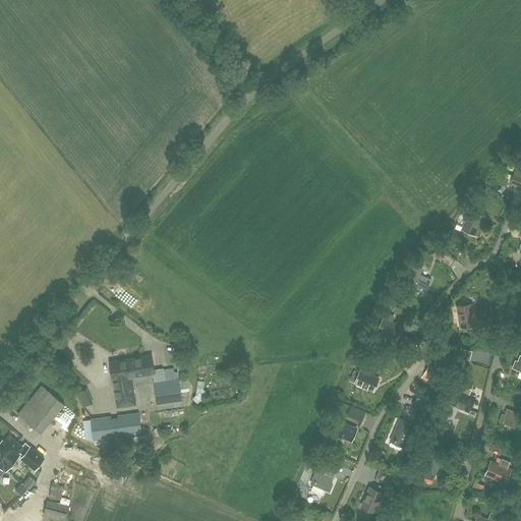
[(520,168),(517,166),(509,184),(520,189),(520,168)]
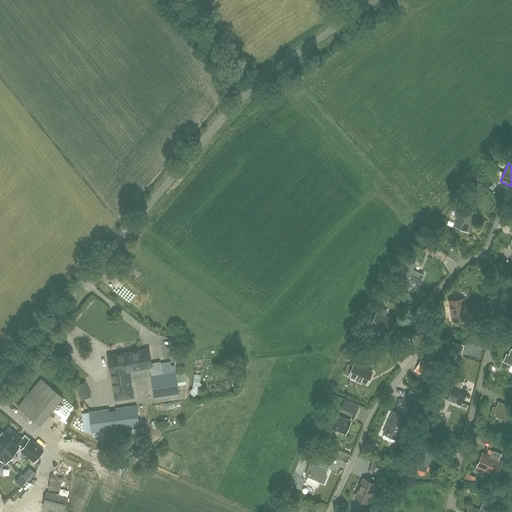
[(466,231),(473,216),(467,213),(468,210),(461,207),(455,223),(461,226),(460,228),(466,231)]
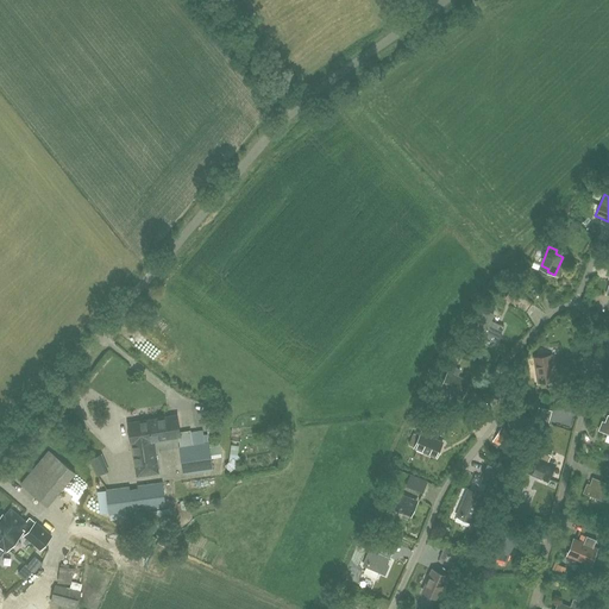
[(519,302),(522,296),(513,292),(510,297),(519,302)]
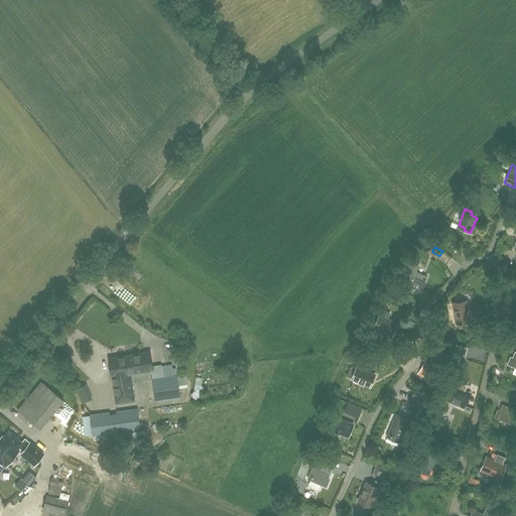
[(423,283),(426,276),(422,275),(415,272),(417,266),(410,263),(402,281),(420,289),(423,283)]
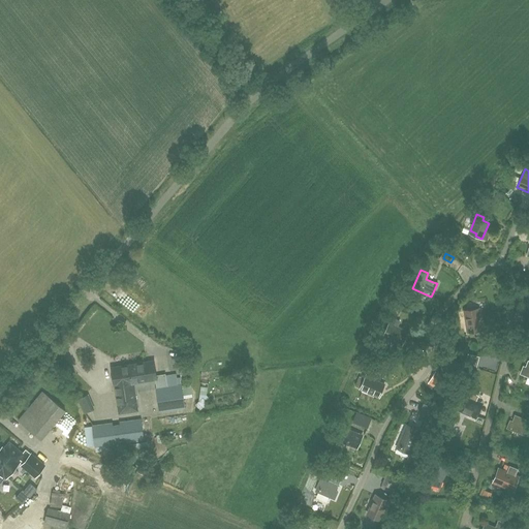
[(125,300),(123,304),(128,306),(133,294),(113,284),(109,292),(125,300)]
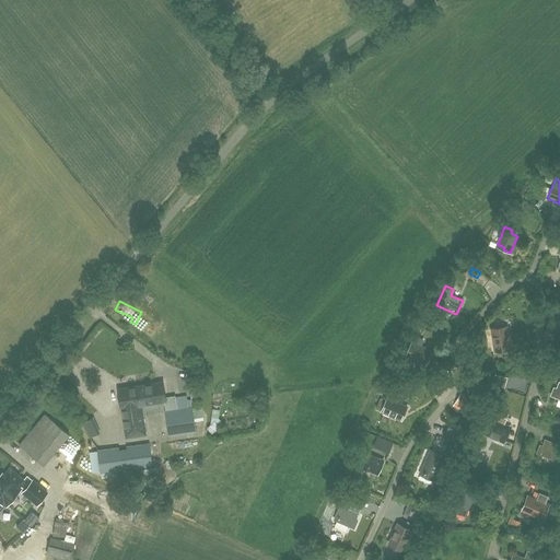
[(142,315),(133,325),(142,333),(151,323),(142,315)]
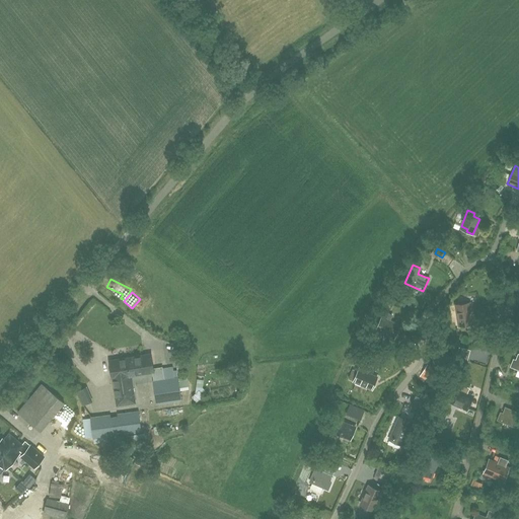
[(465,324),(472,323),(469,306),(463,307),(462,304),(455,305),(458,322),(464,321),(465,324)]
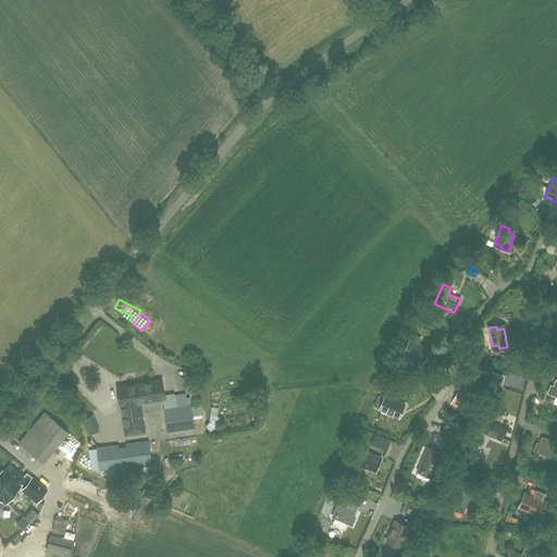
[(429,349),(426,348),(418,344),(420,338),(411,335),(406,348),(408,349),(406,356),(423,363),(429,349)]
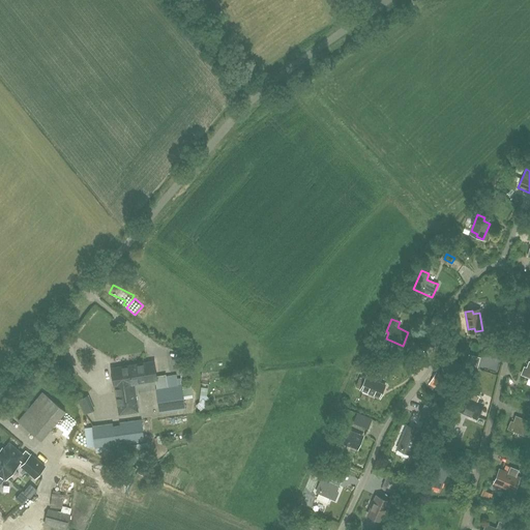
[(472,354),(469,363),(479,366),(482,357),(472,354)]
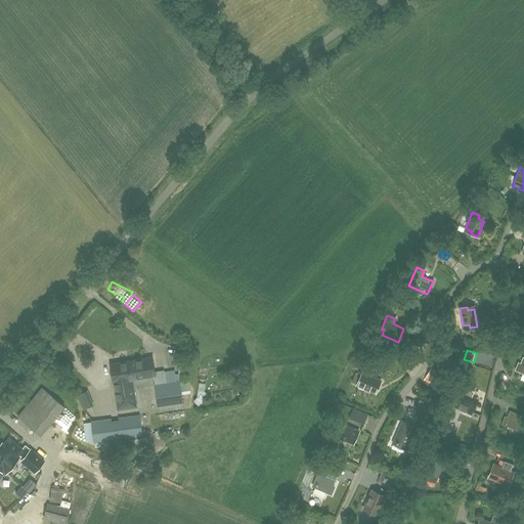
[(155,376),(155,373),(151,358),(111,364),(112,373),(110,374),(111,380),(113,381),(113,382),(114,382),(118,409),(135,406),(131,380),(155,376)]
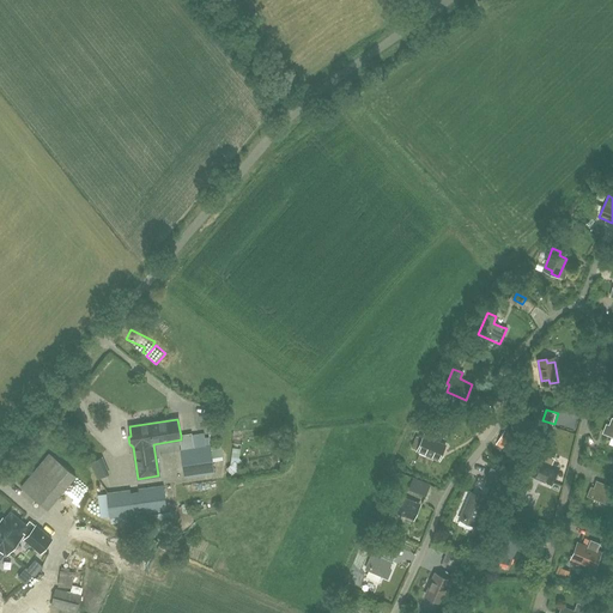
[(507,439),(514,429),(505,424),(499,435),(507,439)]
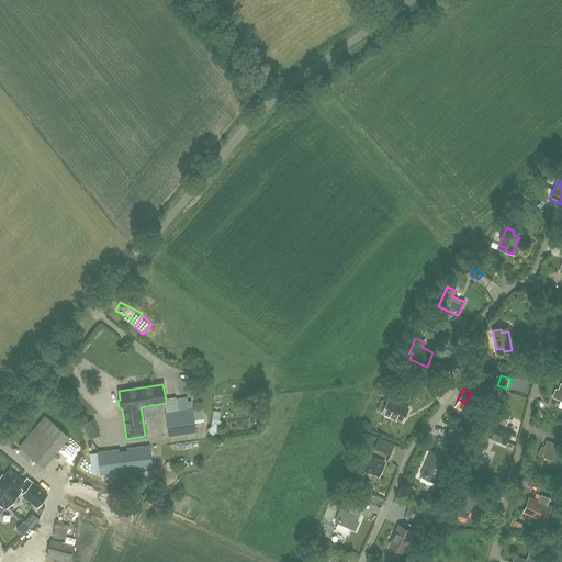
[(403,423),(405,415),(403,414),(405,407),(398,404),(401,398),(391,394),(385,407),(389,408),(385,415),(403,423)]
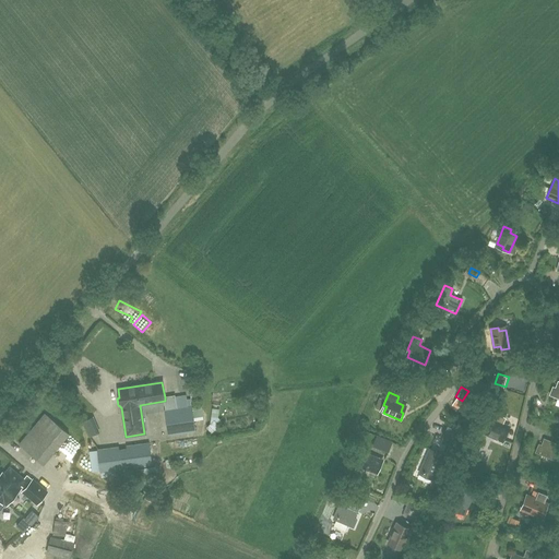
[(176,395),(165,397),(165,401),(166,411),(164,411),(168,436),(195,431),(191,406),(178,408),(176,395)]
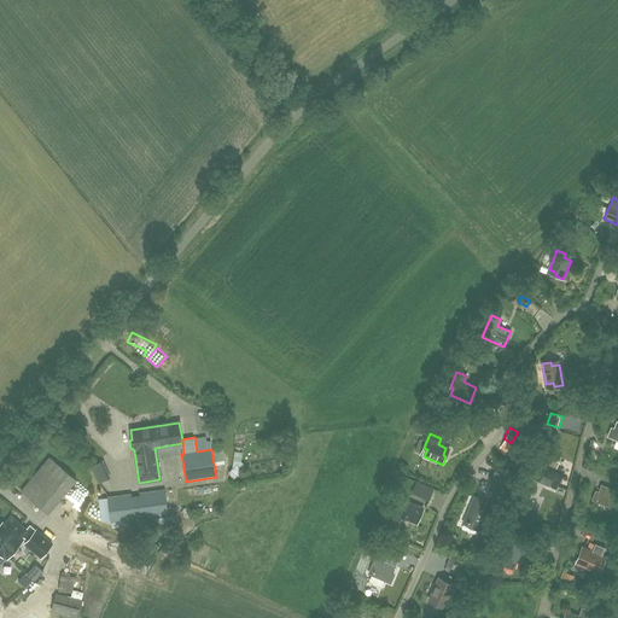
[(558,462),(543,456),(537,471),(540,472),(537,479),(555,488),(559,479),(557,478),(559,471),(555,470),(558,462)]
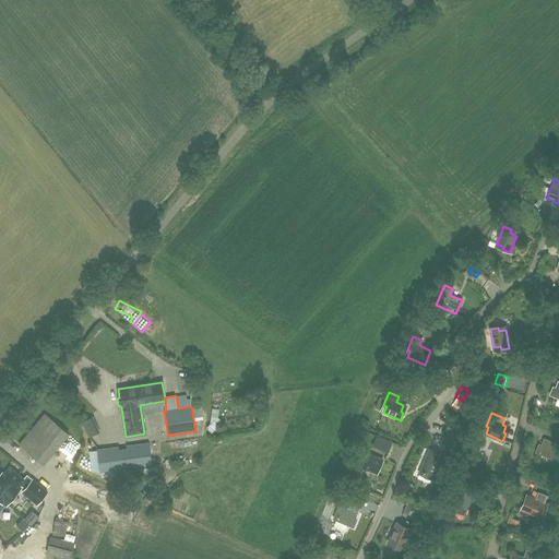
[(44,465),(69,435),(46,416),(21,447),(44,465)]
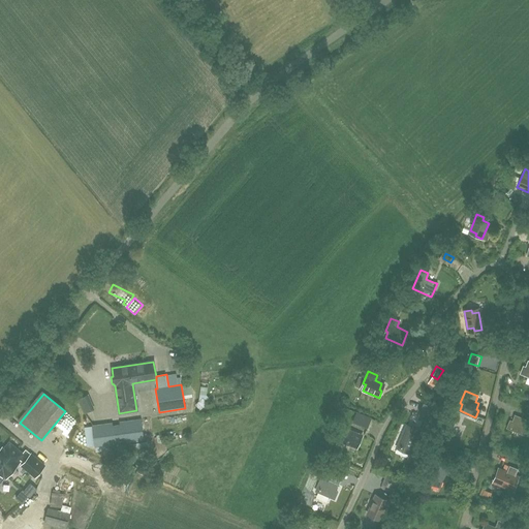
[(196,403),(201,409),(212,401),(207,395),(196,403)]
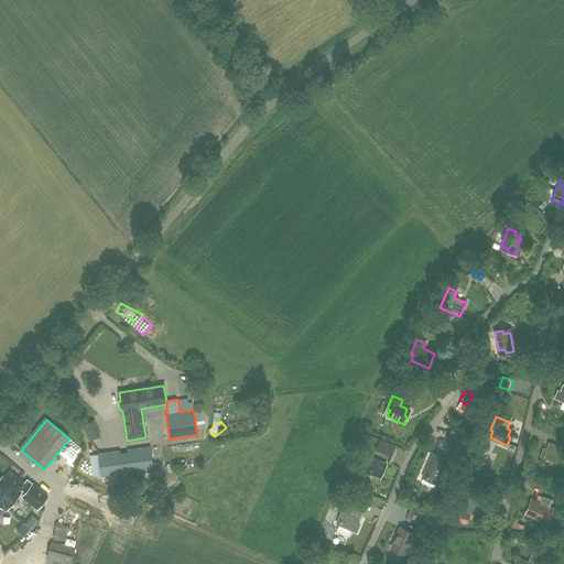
[(380,440),(377,449),(392,456),(396,446),(380,440)]
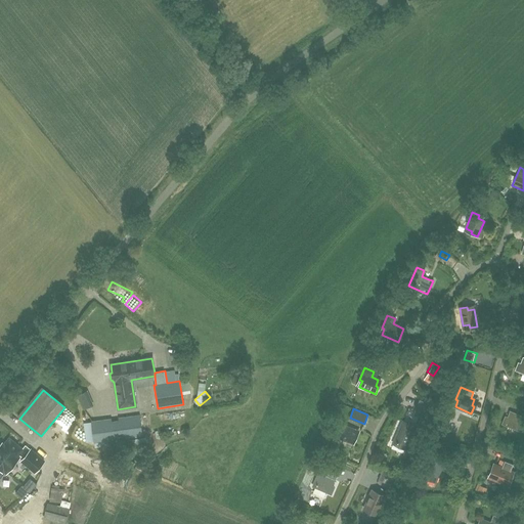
[(523,425),(523,424),(523,417),(511,411),(508,418),(506,417),(503,424),(519,430),(521,424),(523,425)]
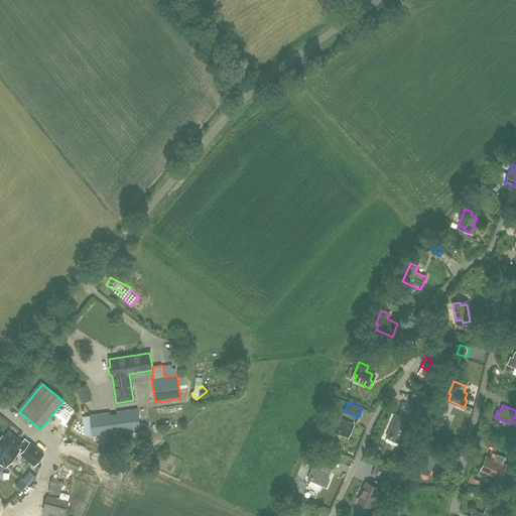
[(119,429),(120,432),(122,448),(146,445),(143,429),(140,429),(138,408),(117,411),(117,414),(110,415),(110,412),(90,415),(93,435),(112,433),(112,430),(119,429)]
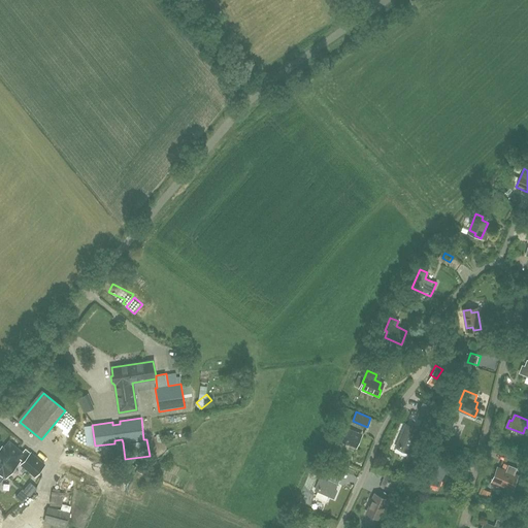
[(356,439),(359,433),(343,426),(340,433),(342,434),(340,440),(356,448),(359,440),(356,439)]
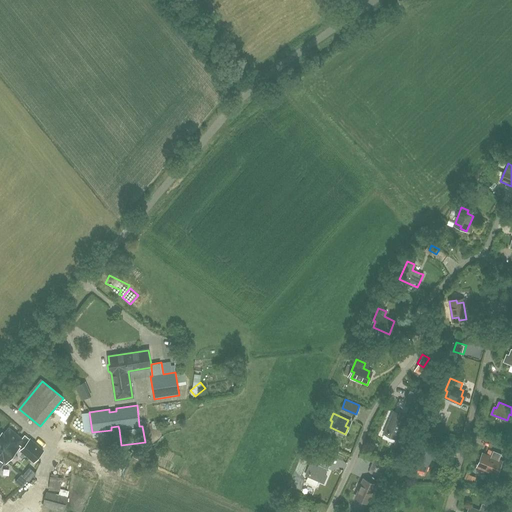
[(397,439),(403,423),(397,421),(398,418),(392,416),(385,431),(391,434),(390,436),(397,439)]
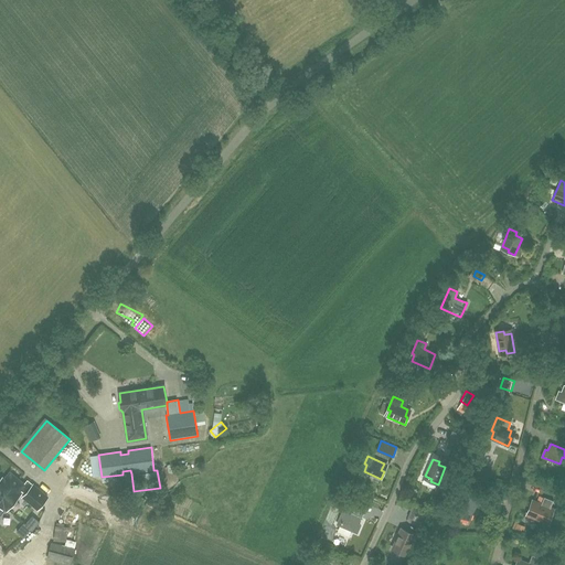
[(0,513),(6,508),(7,510),(9,508),(20,493),(23,497),(38,509),(48,497),(28,480),(24,484),(23,484),(10,473),(4,480),(2,479),(1,481),(0,480),(0,513)]
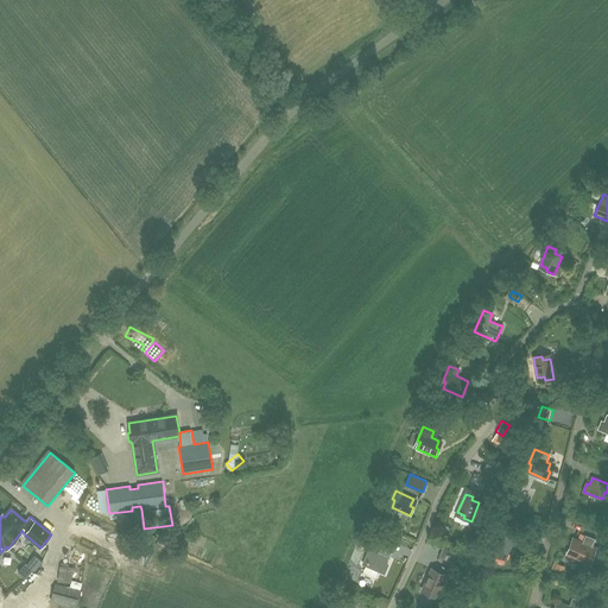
[(505,559),(512,540),(510,539),(511,537),(496,531),(491,546),(493,548),(491,555),(505,559)]
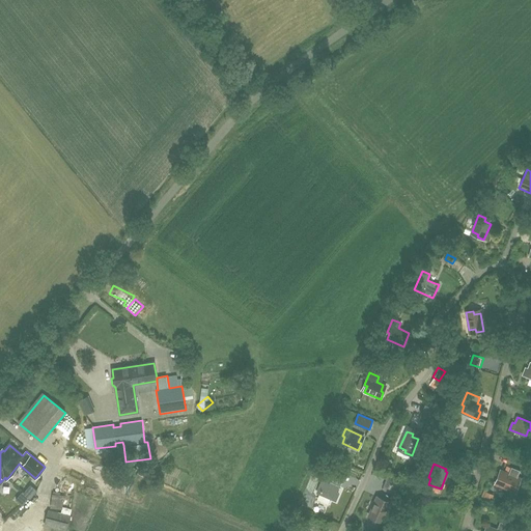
[(330,465),(326,472),(332,474),(335,467),(330,465)]
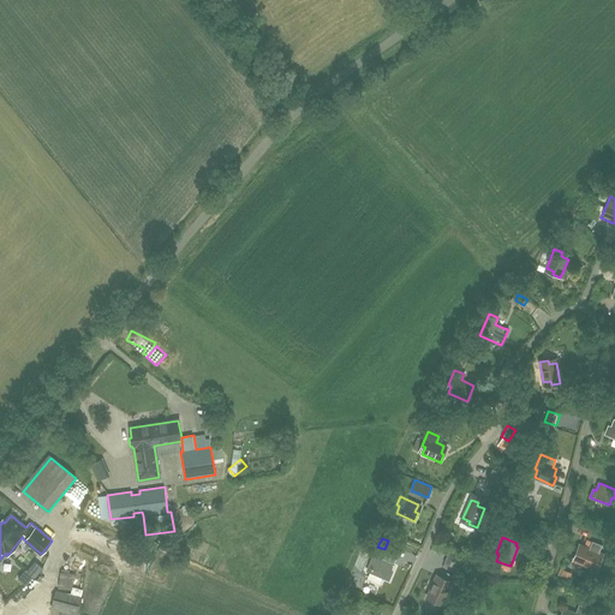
[(599,562),(602,554),(599,553),(603,545),(593,541),(590,549),(584,547),(580,554),(578,553),(574,560),(596,569),(599,562)]
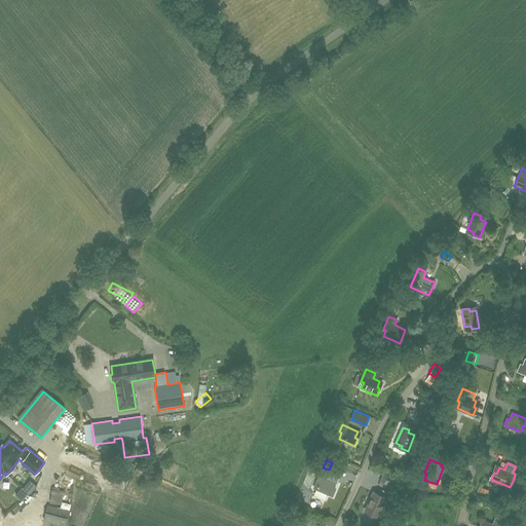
[(333,496),(336,489),(333,488),(335,482),(328,479),(330,473),(323,470),(316,482),(320,483),(316,489),(333,496)]
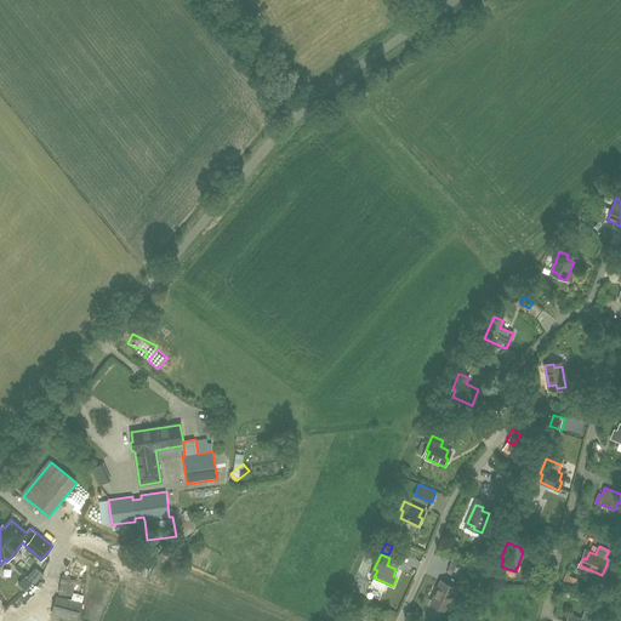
[(613,570),(617,562),(611,559),(607,568),(613,570)]
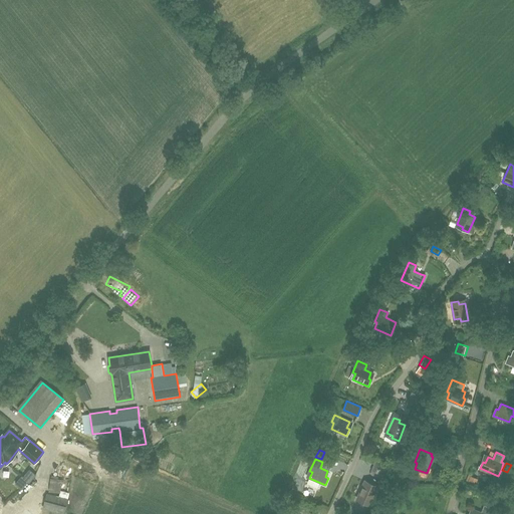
[(27,481),(27,480),(23,476),(21,475),(15,483),(21,488),(27,481)]
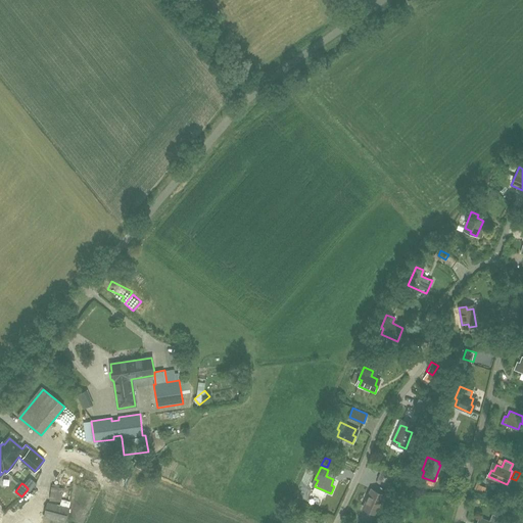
[(485,487),(479,484),(477,490),(483,492),(485,487)]
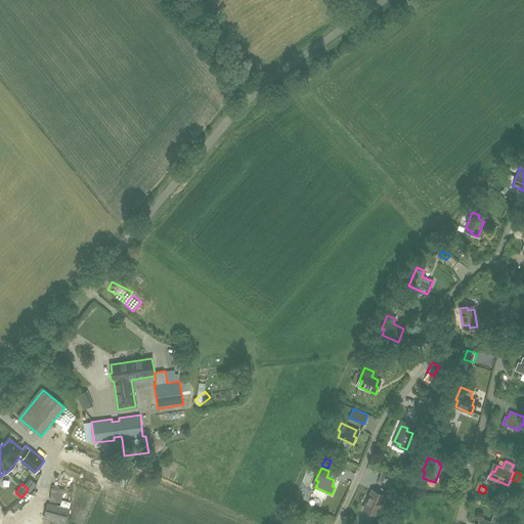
[(52,497),(63,499),(64,491),(53,490),(52,497)]
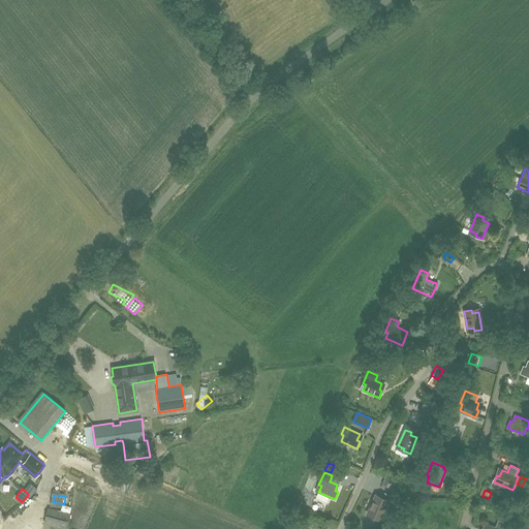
[(381,520),(387,503),(381,501),(382,498),(376,495),(369,511),(375,514),(374,517),(381,520)]
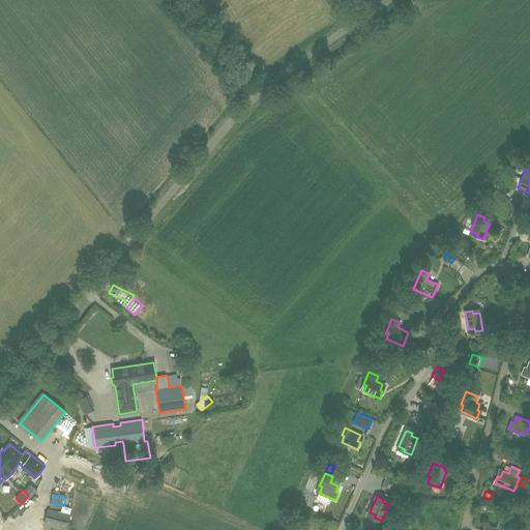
[(64,529),(66,529),(70,514),(48,508),(43,525),(64,529)]
